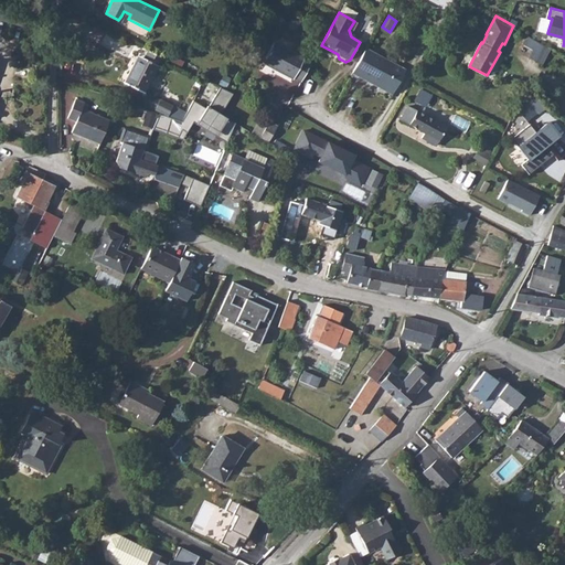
[(528,38),(523,45),(533,50),(529,59),(543,65),(551,49),(528,38)]
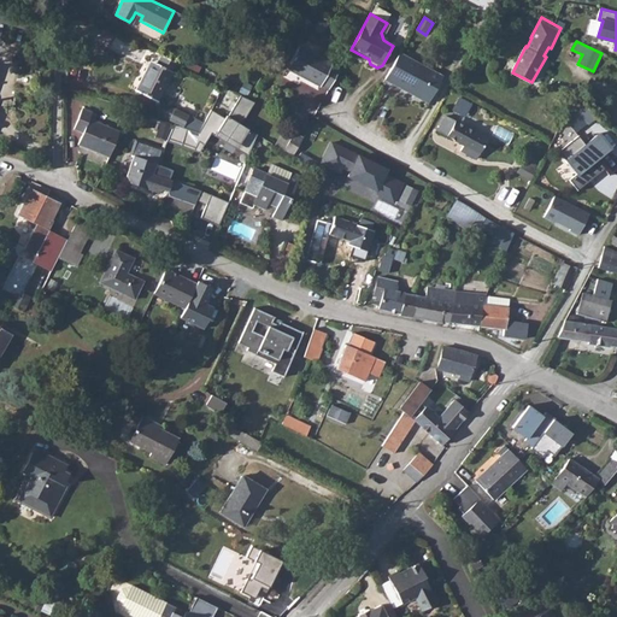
[(329,89),(339,71),(330,68),(333,65),(299,46),(286,69),(318,87),(321,84),(329,89)]
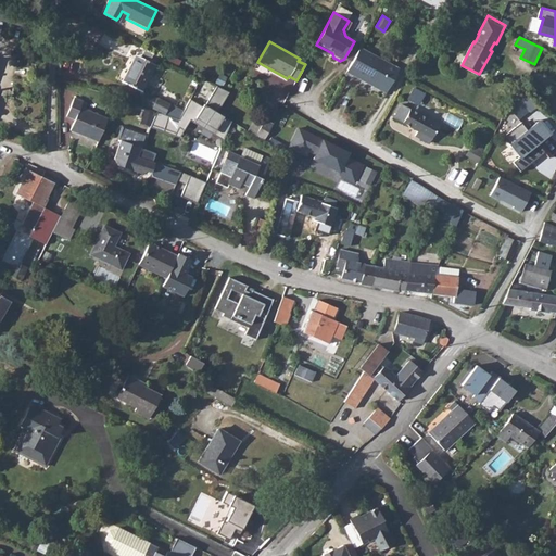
[(140,58),(134,54),(121,80),(140,91),(154,65),(156,66),(160,59),(143,50),(140,58)]
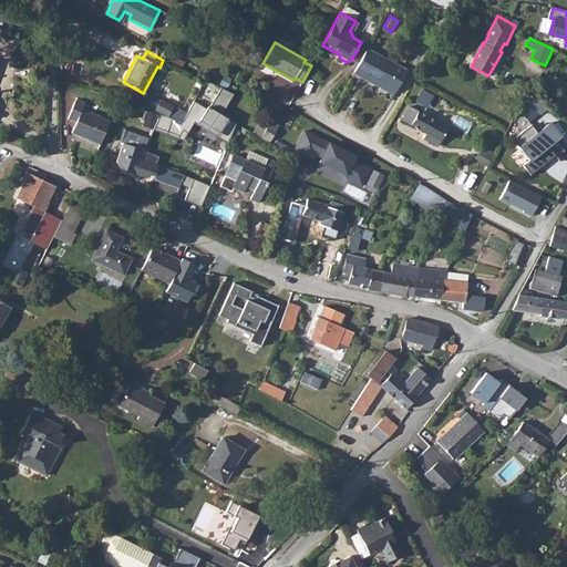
[(408,74),(368,52),(353,76),(362,82),(363,79),(395,96),(408,74)]
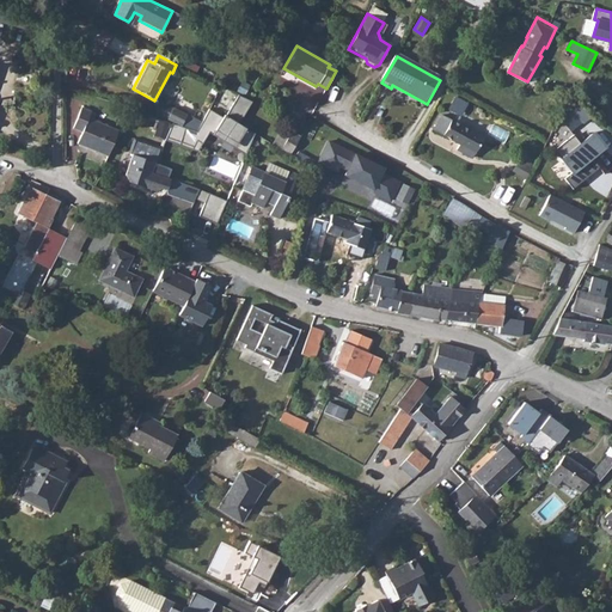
[(252,102),(238,96),(224,118),(208,110),(201,124),(212,130),(246,152),(255,135),(238,124),(252,102)]
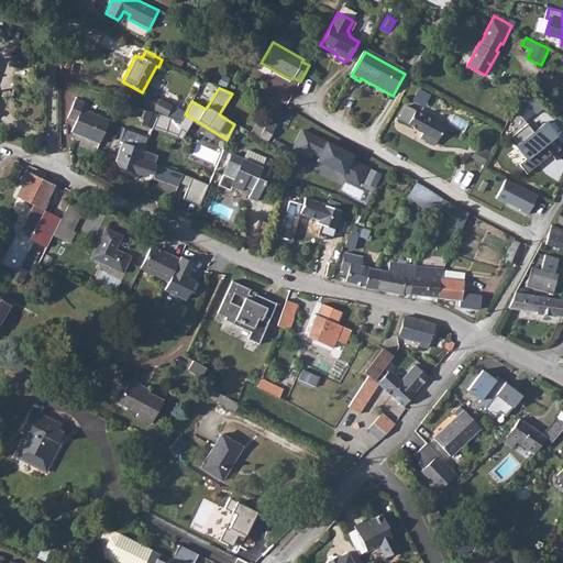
[(415,101),(426,107),(430,96),(420,90),(415,101)]
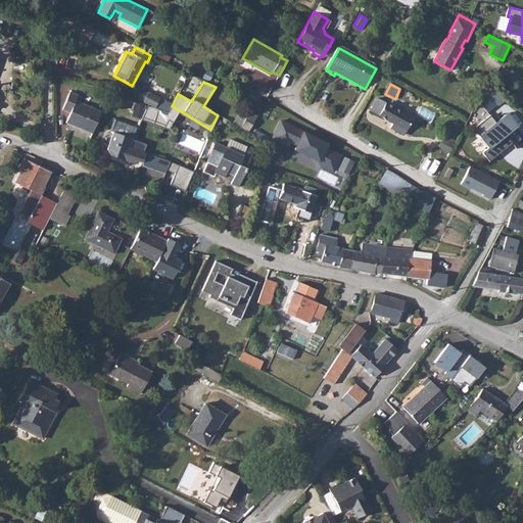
[(67,124),(93,133),(101,110),(76,101),(77,96),(68,93),(62,111),(70,114),(67,124)]
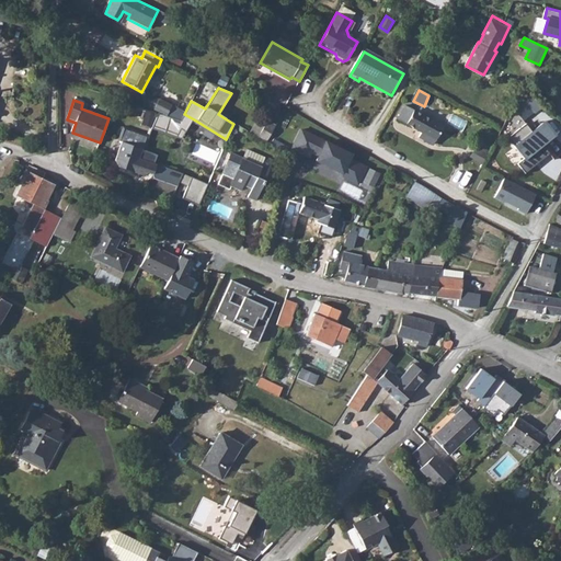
[(446,126),(408,107),(400,122),(424,134),(422,138),(436,146),(446,126)]
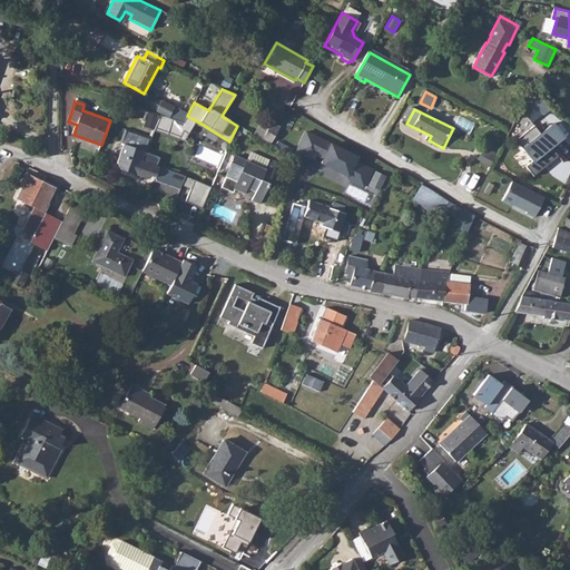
[(183,123),(160,115),(155,129),(179,138),(184,130),(188,134),(197,121),(187,116),(183,123)]
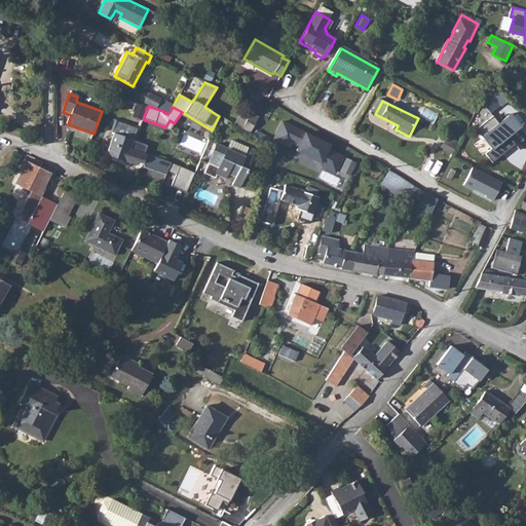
[(250,113),(241,129),(251,134),(259,116),(250,113)]
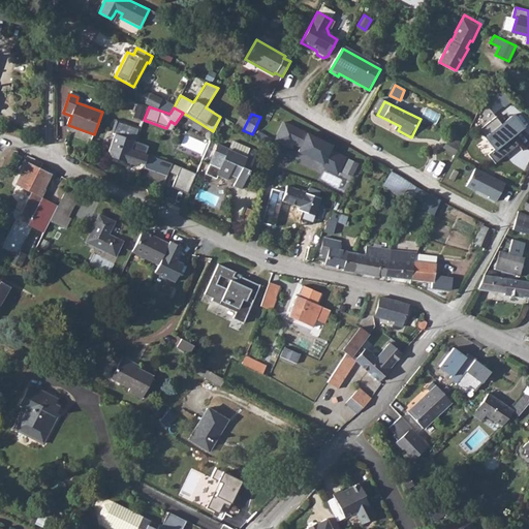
[(503,124),(497,117),(480,131),(496,151),(490,155),(497,164),(520,146),(515,138),(526,128),(515,115),(503,124)]
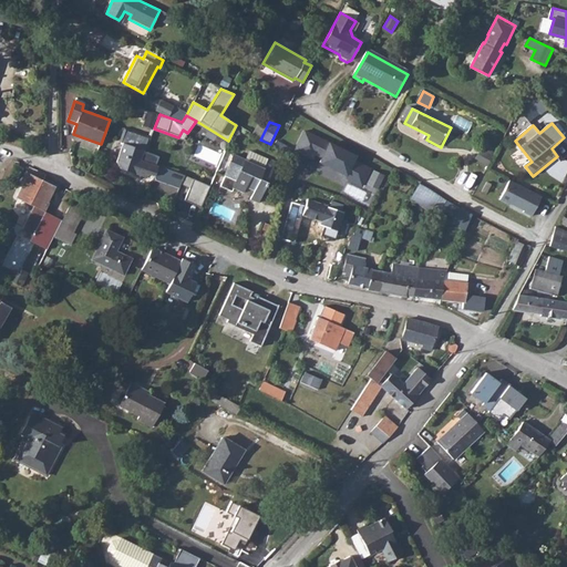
[(121,168),(135,174),(141,160),(144,150),(145,148),(136,145),(142,133),(126,127),(121,140),(124,141),(117,160),(121,168)]
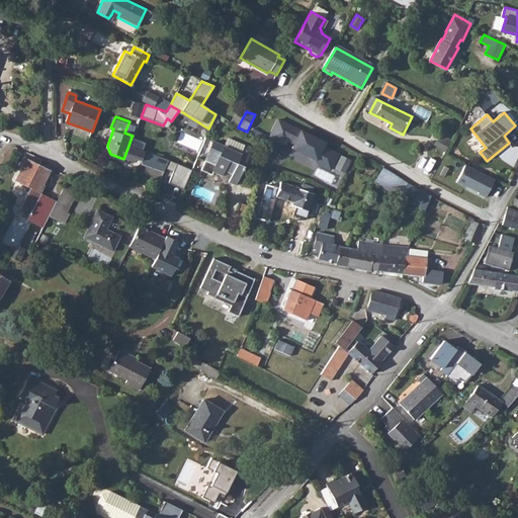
[(278,119),(269,138),(317,162),(316,165),(331,173),(333,169),(344,174),(351,161),(324,147),(326,144),(278,119)]
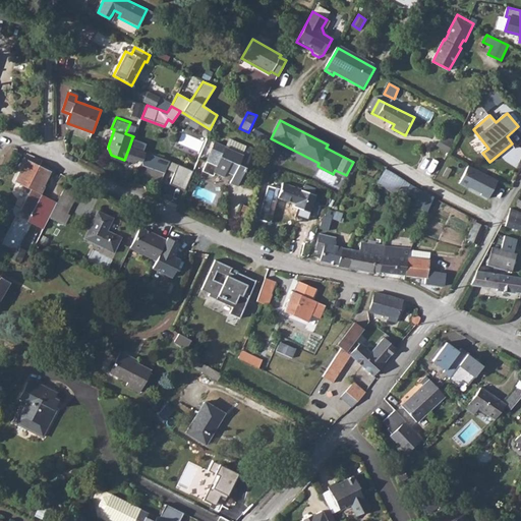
[(132,137),(129,147),(143,153),(148,142),(132,137)]
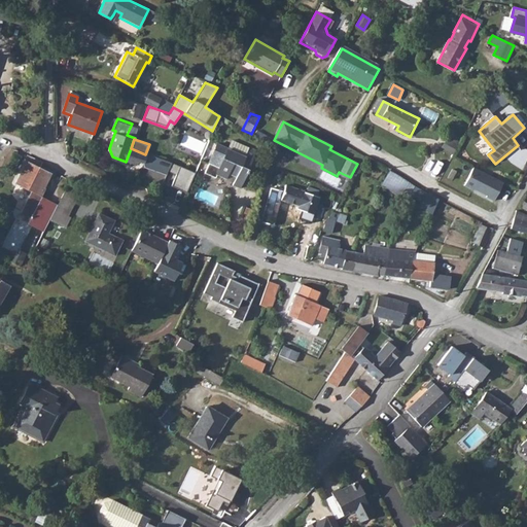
[(454,147),(443,141),(437,148),(449,154),(454,147)]
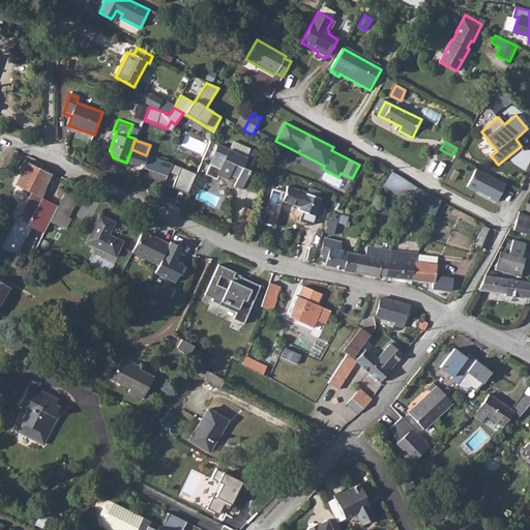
[(218,146),(206,175),(217,179),(218,176),(228,180),(230,174),(238,177),(234,186),(242,189),(258,152),(251,149),(247,156),(230,149),(229,151),(218,146)]
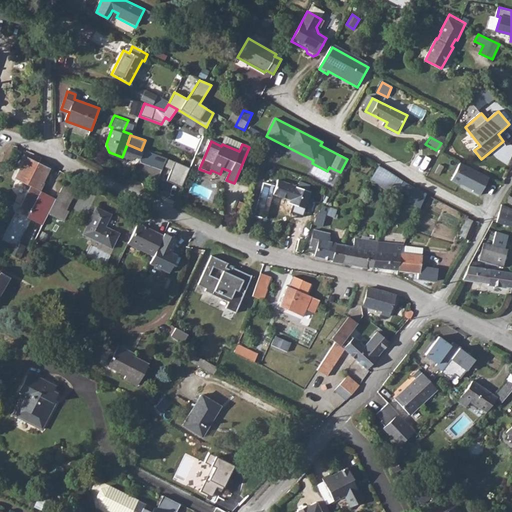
[(127,144),(122,157),(128,160),(134,157),(140,160),(144,151),(141,150),(127,144)]
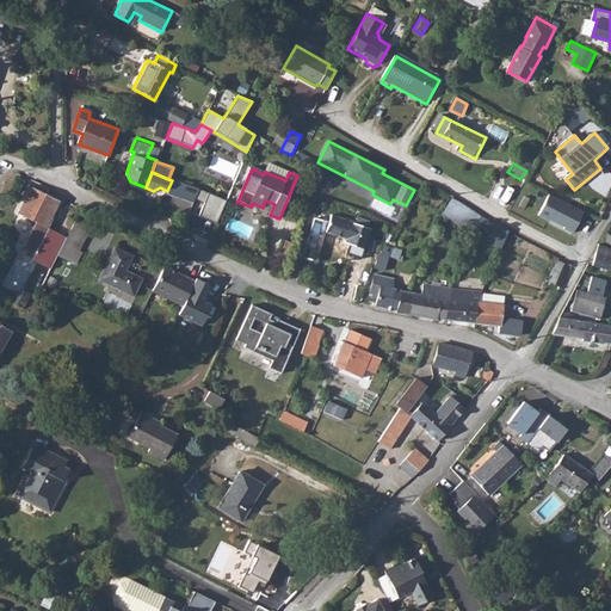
[(63,242),(66,239),(47,229),(53,218),(51,218),(59,202),(30,187),(18,213),(37,221),(24,247),(36,253),(32,259),(50,267),(57,254),(63,242)]
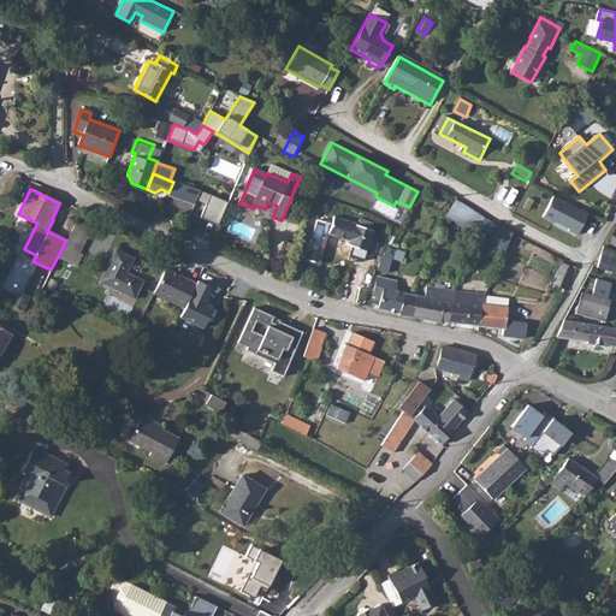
[(226,203),(200,191),(196,200),(206,205),(200,220),(217,227),(226,203)]
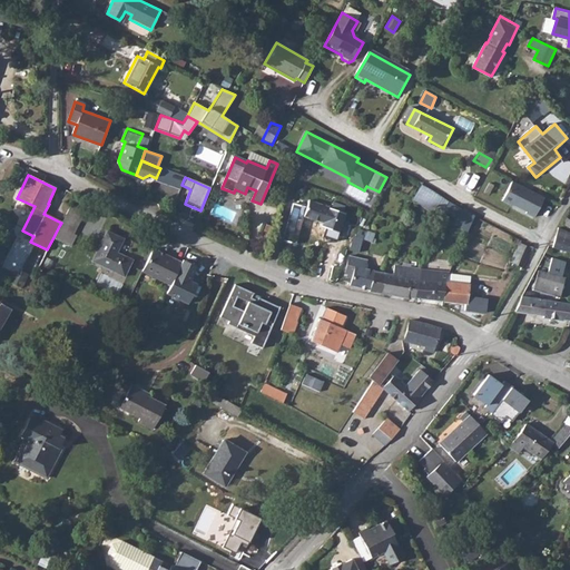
[(546,197),(513,182),(504,200),(528,212),(527,213),(536,217),(546,197)]
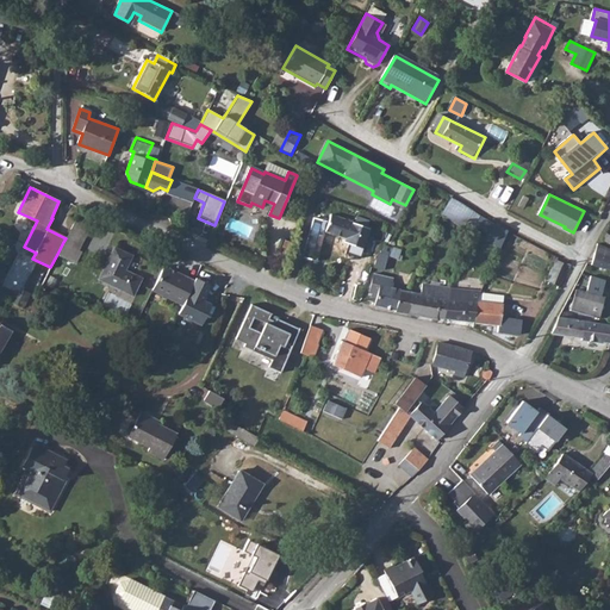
[(479,226),(484,217),(450,200),(443,213),(460,222),(461,218),(479,226)]
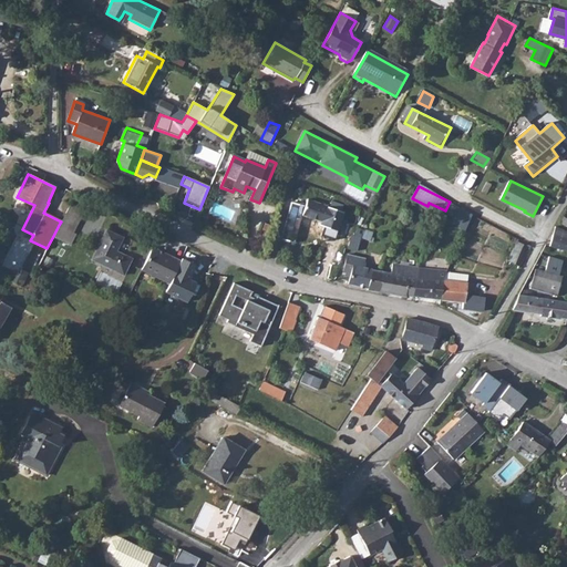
[(343,214),(310,200),(303,215),(322,222),(321,226),(337,233),(343,214)]
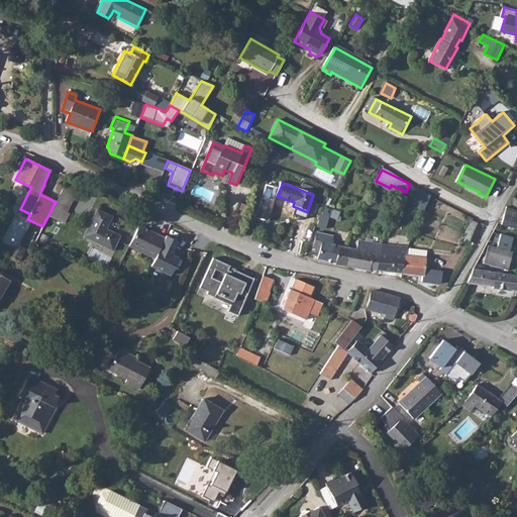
[(428,203),(431,195),(410,184),(406,192),(428,203)]
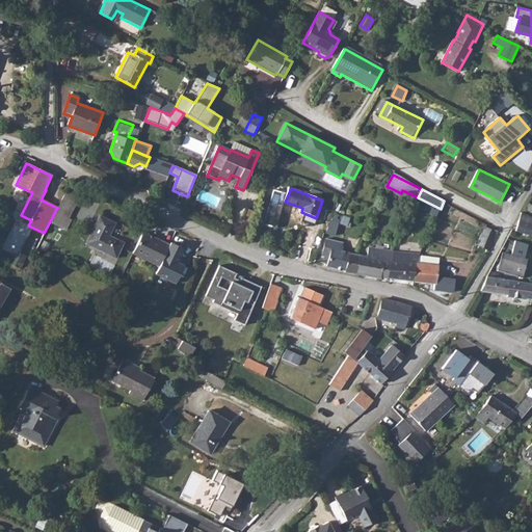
[(78,198),(65,192),(58,207),(57,207),(57,208),(55,211),(69,218),(78,198)]
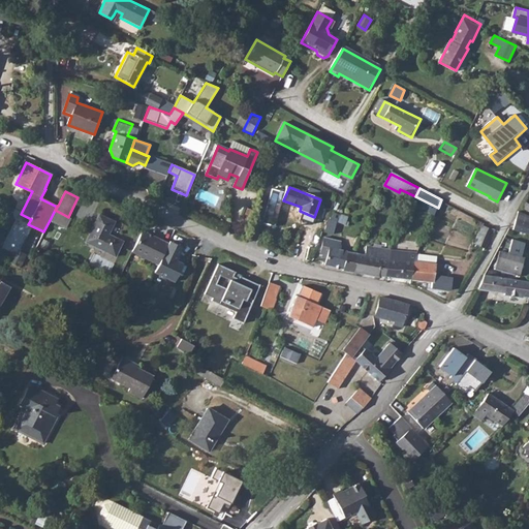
[(55,210),(50,220),(64,228),(69,218),(68,217),(55,210)]
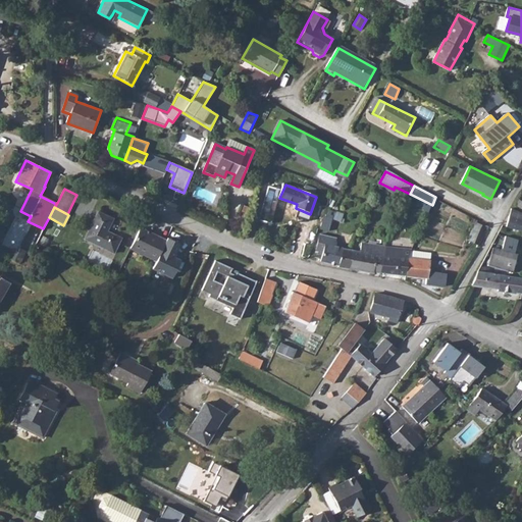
[(325,209),(322,228),(340,231),(343,212),(325,209)]
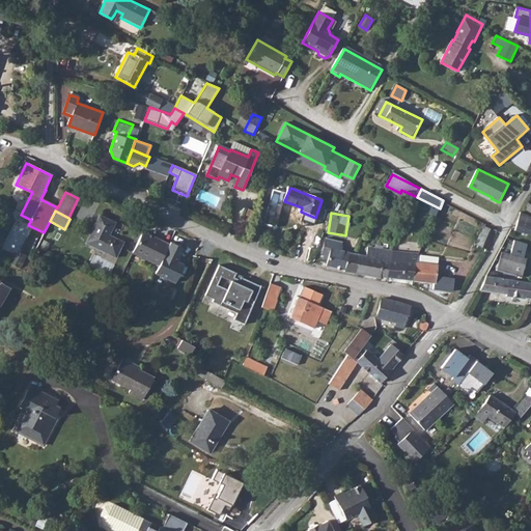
[(530,217),(521,213),(520,216),(515,229),(530,234),(530,217)]
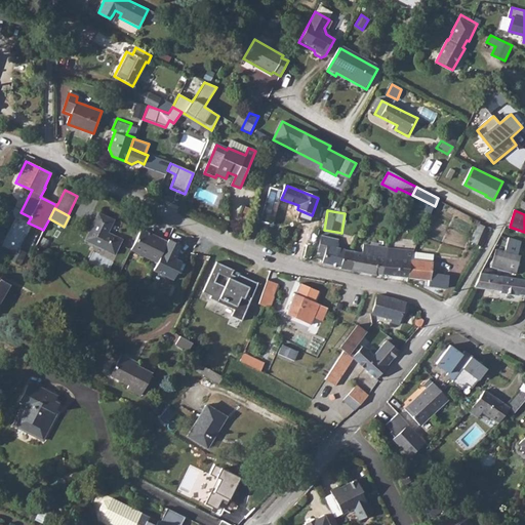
[(115,255),(123,240),(109,233),(115,220),(99,213),(86,241),(115,255)]
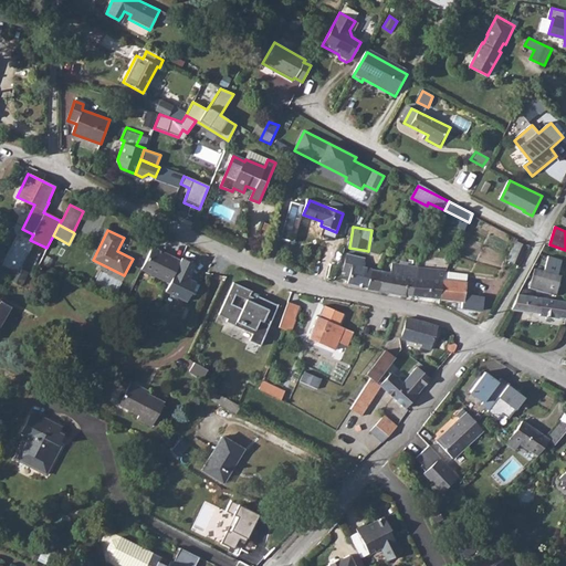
[(520,266),(528,247),(515,242),(507,261),(520,266)]
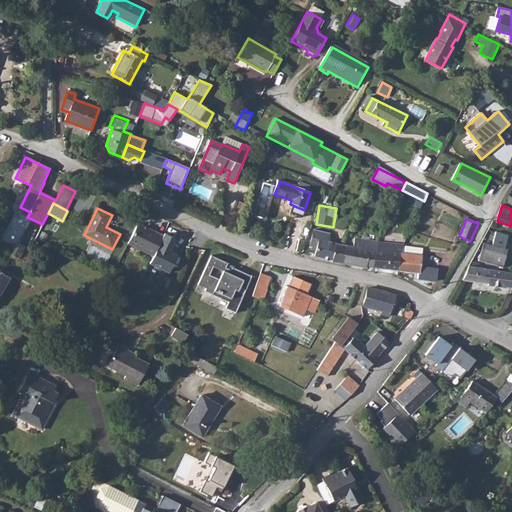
[(153,255),(163,236),(137,224),(128,243),(153,255)]
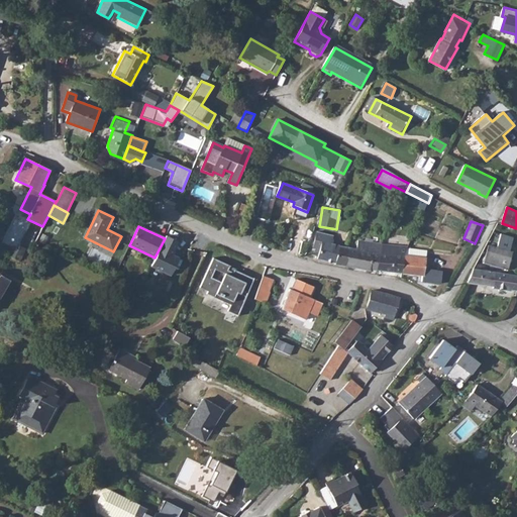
[(331,244),(333,235),(316,232),(312,251),(319,254),(318,257),(346,265),(350,248),(331,244)]
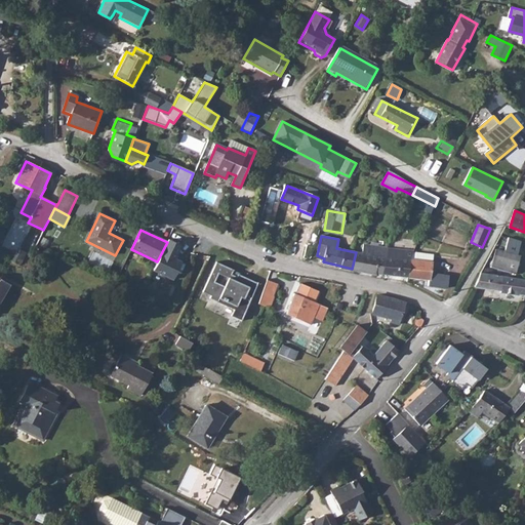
[(180,245),(168,239),(167,242),(157,261),(153,270),(173,280),(182,263),(174,258),(180,245)]
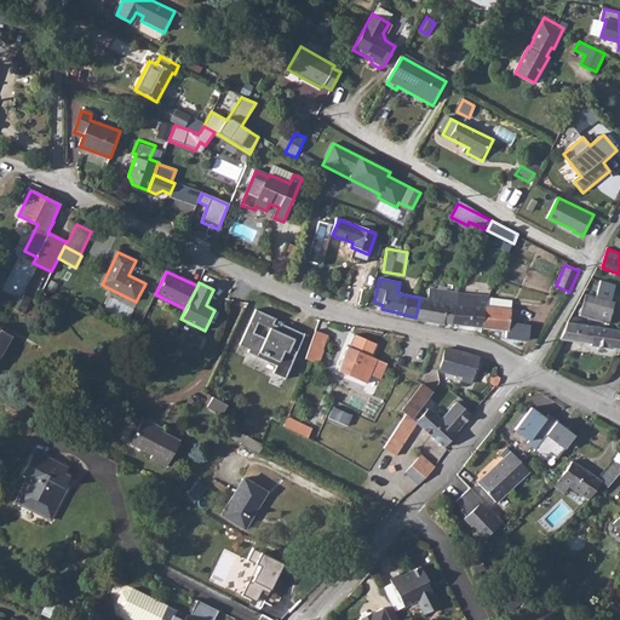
[(618,293),(597,287),(593,299),(586,297),(580,319),(608,326),(618,293)]
